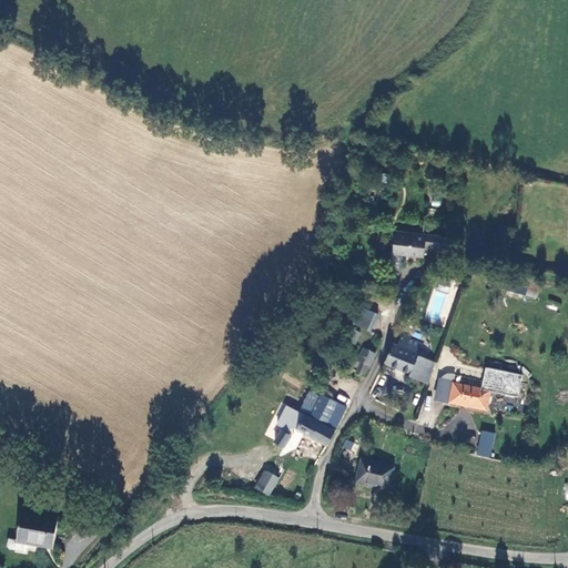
[(389,252),(418,254),(418,245),(433,247),(434,235),(391,233),(389,252)]
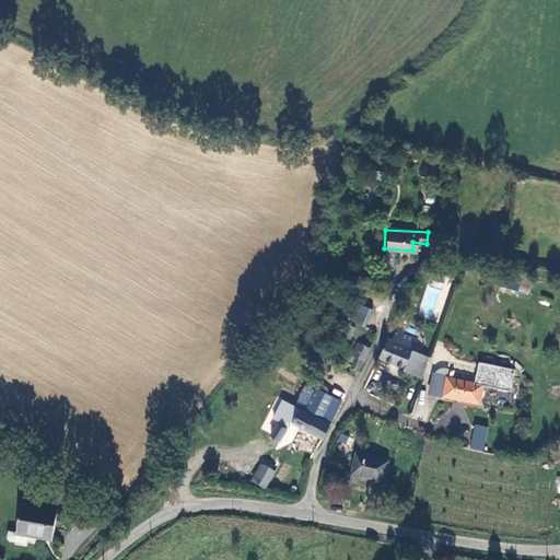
[(518,280),(520,273),(520,271),(504,268),(501,284),(520,288),(531,290),(533,282),(518,280)]
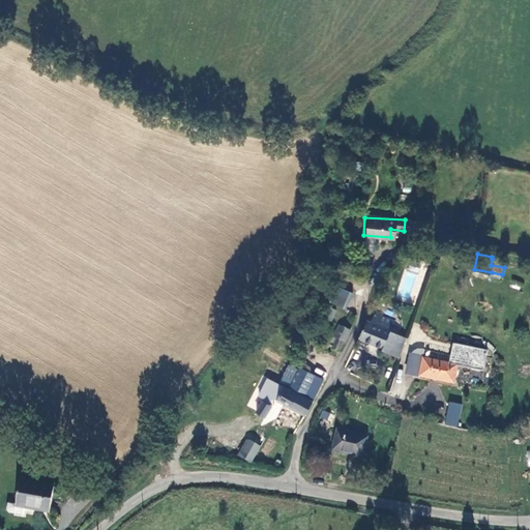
[(491,265),(504,267),(505,261),(492,259),(491,265)]
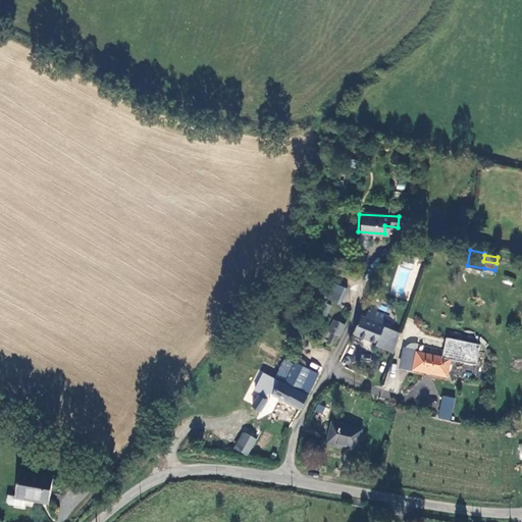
[(345,289),(331,282),(324,298),(336,304),(345,289)]
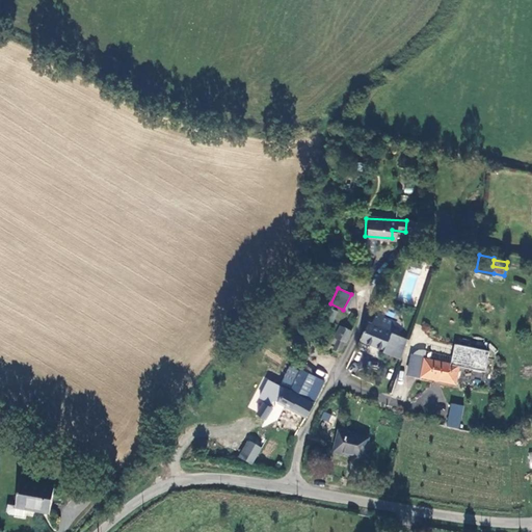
[(379,350),(396,358),(403,339),(388,331),(392,322),(379,316),(380,313),(374,311),(373,314),(372,313),(368,322),(365,321),(356,338),(379,348),(379,350)]
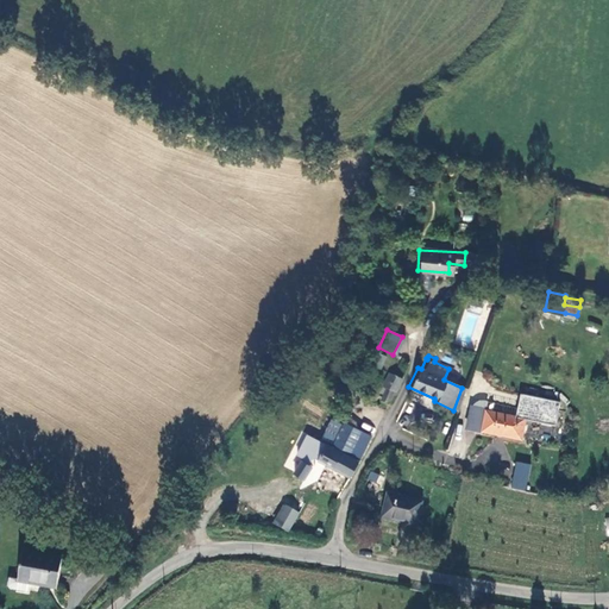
[(393,393),(399,378),(385,372),(380,385),(384,389),(381,395),(380,399),(385,402),(390,391),(393,393)]
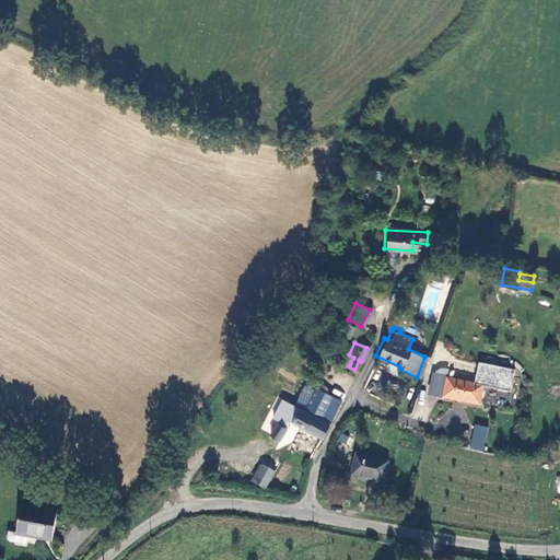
[(479,395),(482,377),(446,372),(446,371),(432,370),(430,388),(443,391),(443,389),(479,395)]
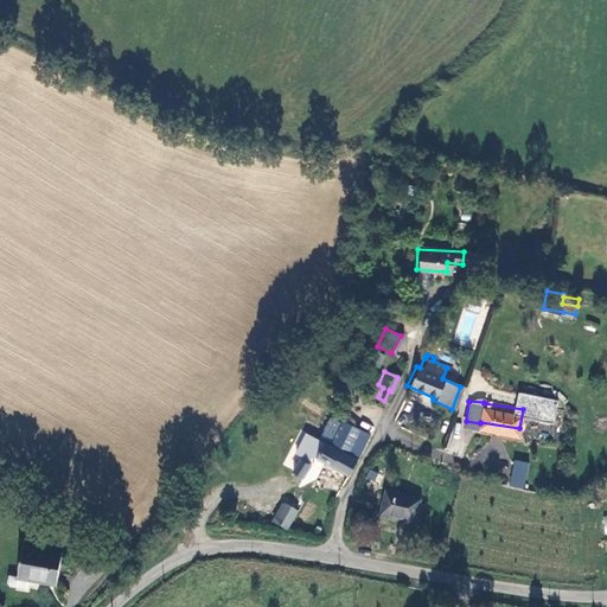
[(191,433),(195,423),(168,413),(165,422),(191,433)]
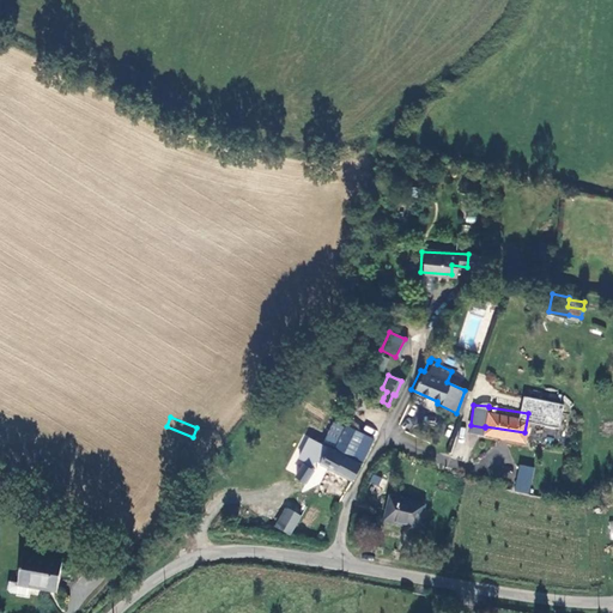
[(350,457),(360,436),(344,426),(333,449),(350,457)]
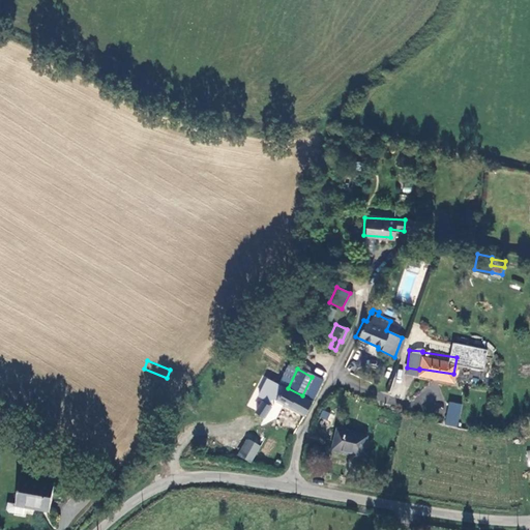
[(390,395),(402,399),(407,375),(395,373),(390,395)]
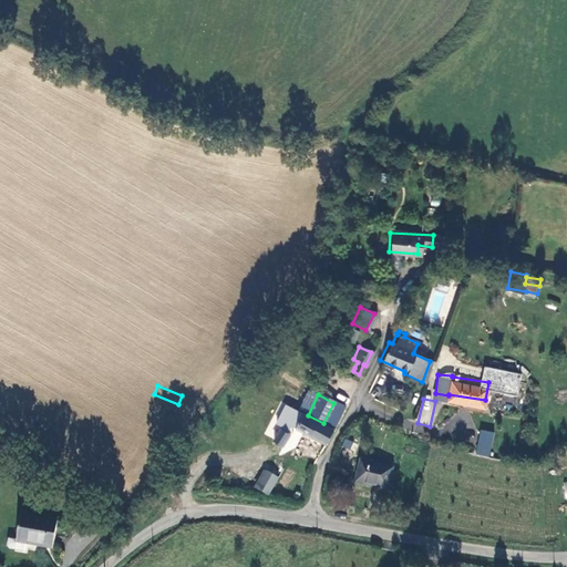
[(331,431),(303,416),(291,410),(285,423),(323,444),(331,431)]
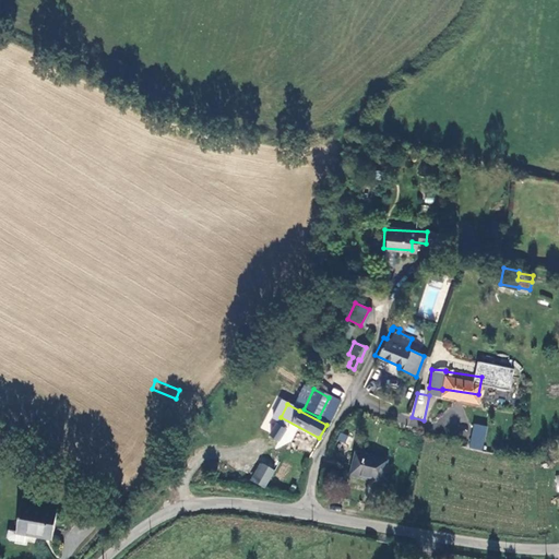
[(483,431),(485,419),(474,418),(473,430),(483,431)]
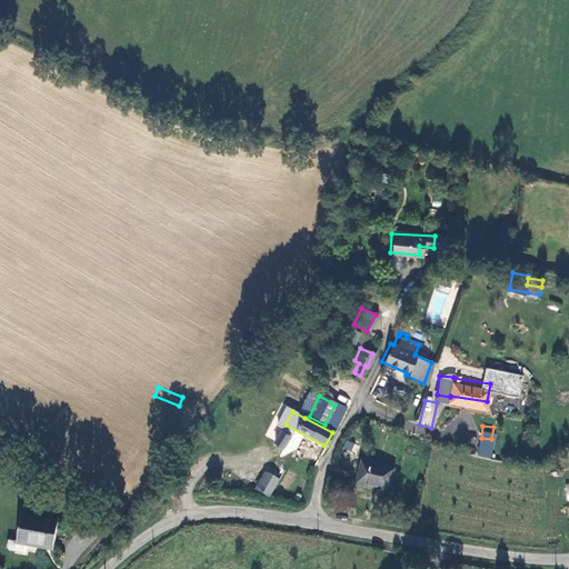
[(281,448),(288,436),(278,429),(270,441),(281,448)]
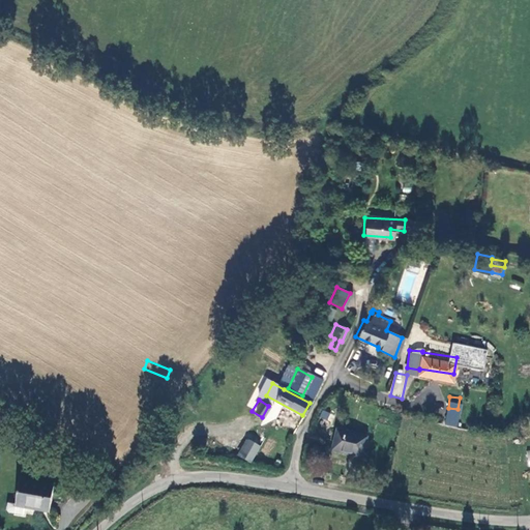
[(361,458),(364,436),(334,431),(330,452),(361,458)]
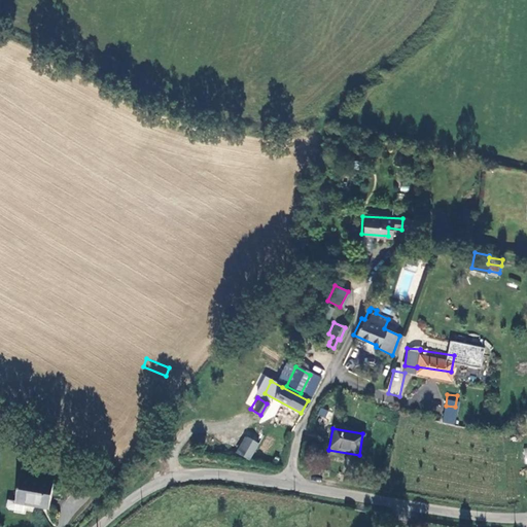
[(245,435),(236,453),(250,460),(259,443),(245,435)]
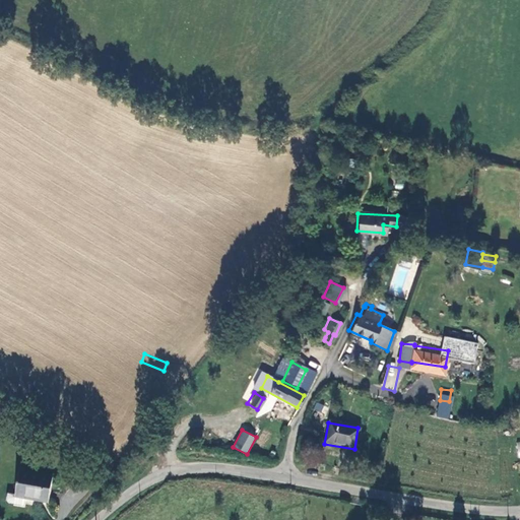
[(22,499),(46,505),(53,478),(19,470),(12,494),(12,496),(22,499)]
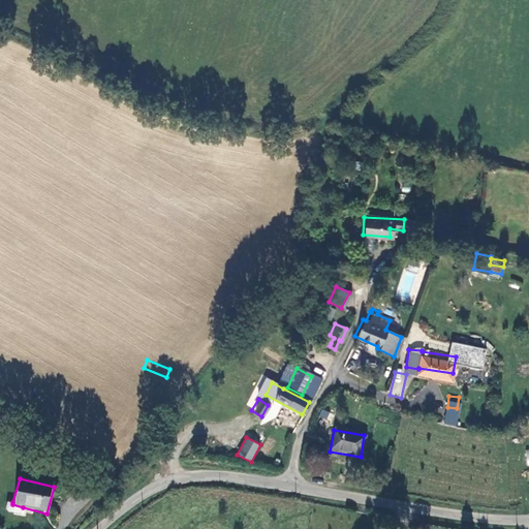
[(6,501),(5,503),(4,508),(6,510),(21,515),(23,507),(12,504),(12,502),(6,501)]
